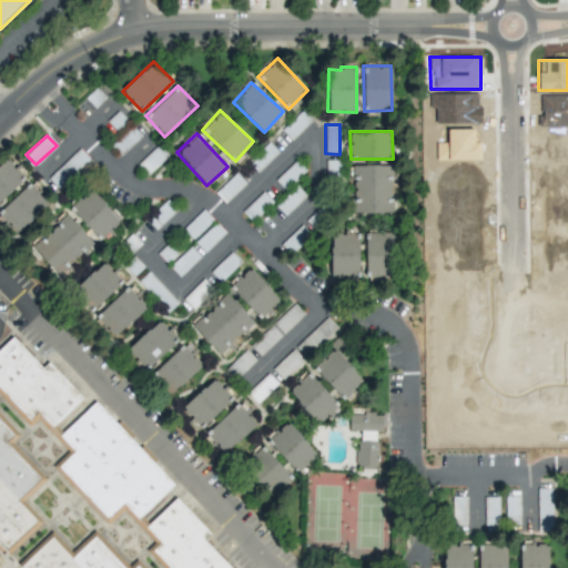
[(277,153),(269,142),(247,161),(257,172),(277,153)]
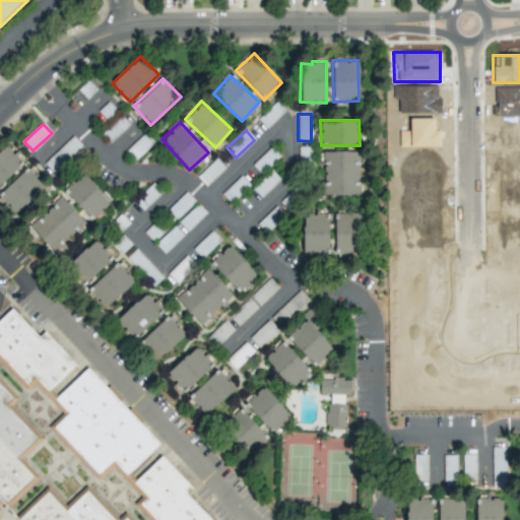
[(82,146),(72,136),(44,164),(53,174),(82,146)]
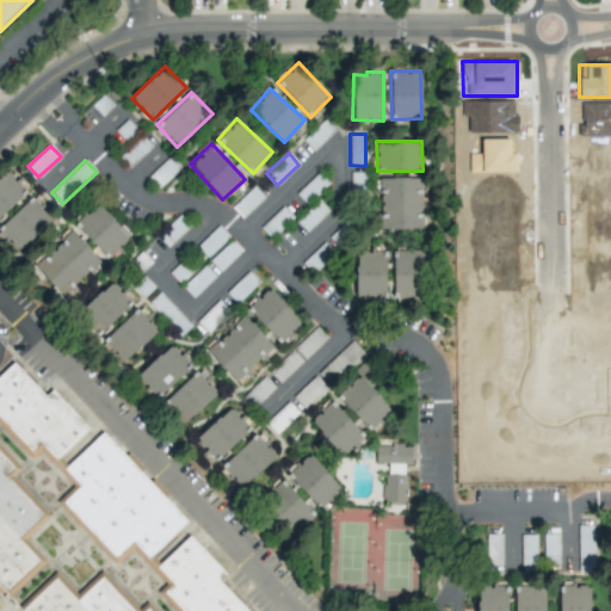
[(0,174),(0,215),(26,191),(6,170),(0,174)]
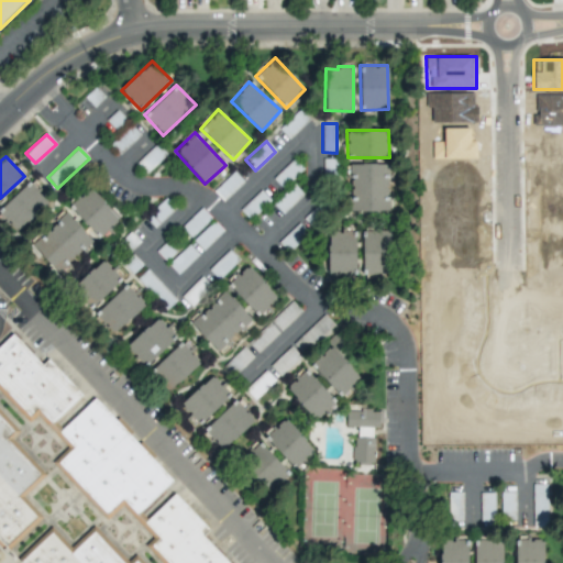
[(282,188),(302,169),(294,158),(273,178),(282,188)]
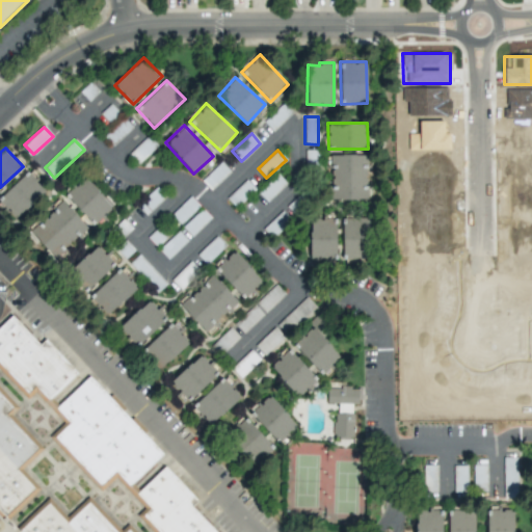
[(330,200),(367,200),(367,155),(330,155),(330,200)]
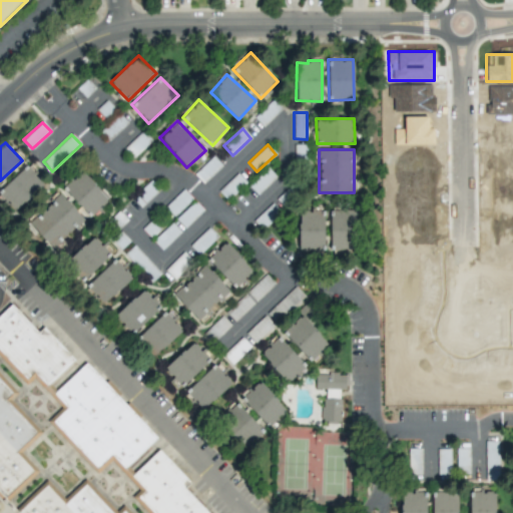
[(202,183),(221,165),(213,156),(194,173),(202,183)]
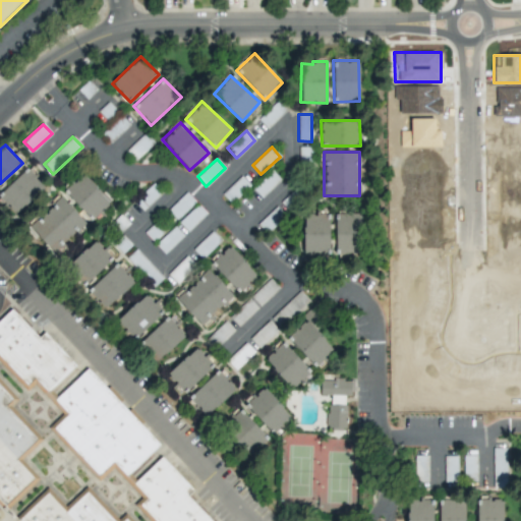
[(0,191),(0,198),(13,215),(45,187),(27,168),(0,191)]
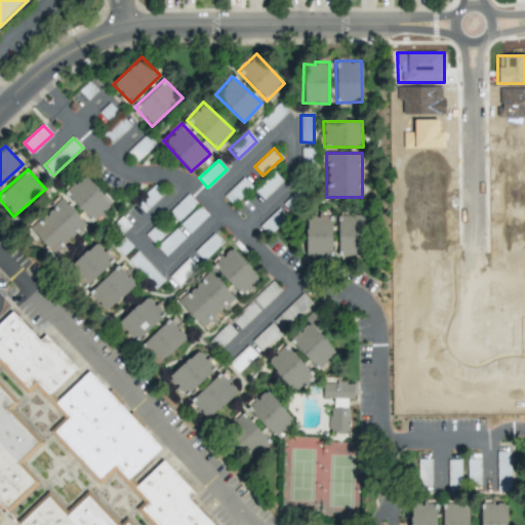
[(65,190),(88,220),(109,205),(85,174),(65,190)]
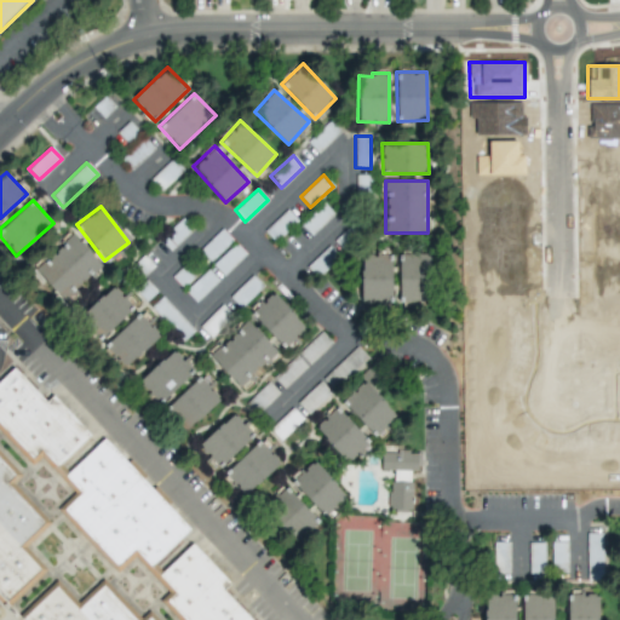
[(34,270),(64,300),(101,264),(72,234),(34,270)]
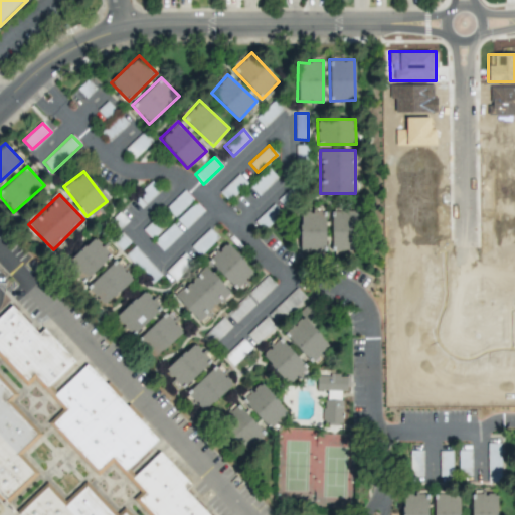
[(203,211),(195,202),(177,219),(185,228),(203,211)]
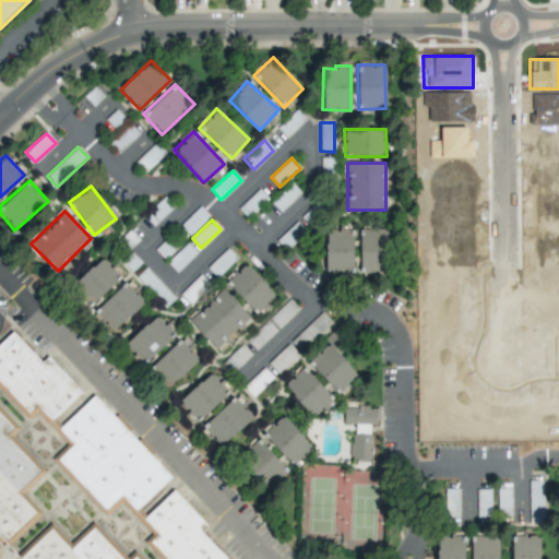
[(325,275),(353,274),(353,229),(325,229),(325,275)]
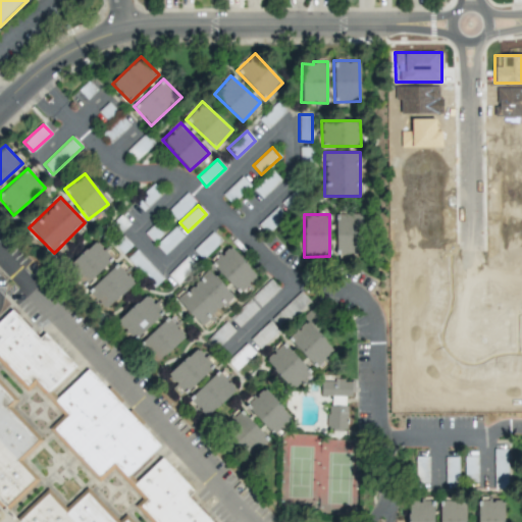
[(335,256),(361,256),(360,214),(335,214),(335,256)]
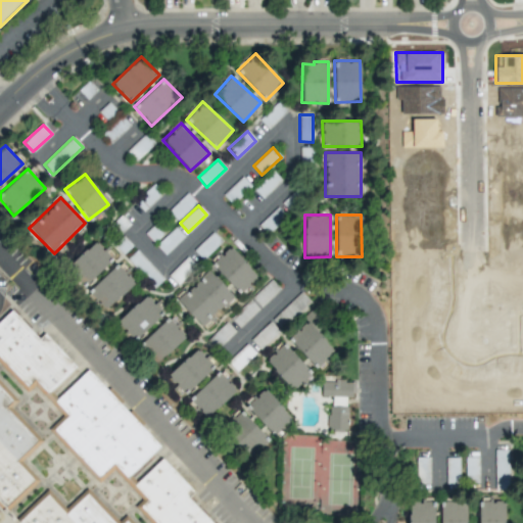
[(164,254),(184,237),(175,227),(155,245),(164,254)]
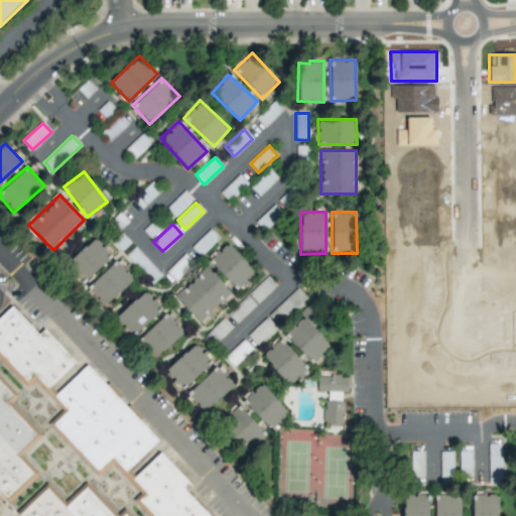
[(83,283),(111,256),(94,238),(66,265),(83,283)]
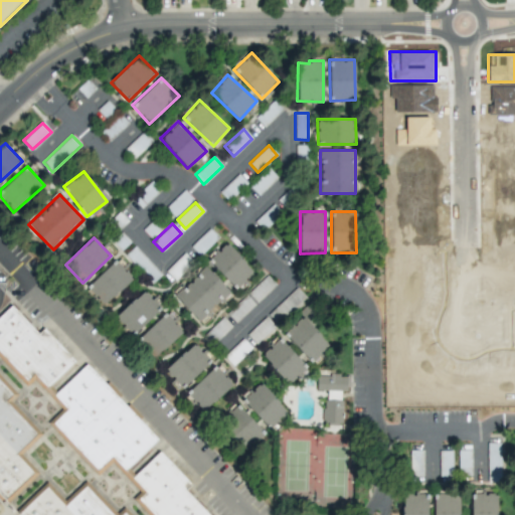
[(253,272),(226,242),(208,260),(235,289),(253,272)]
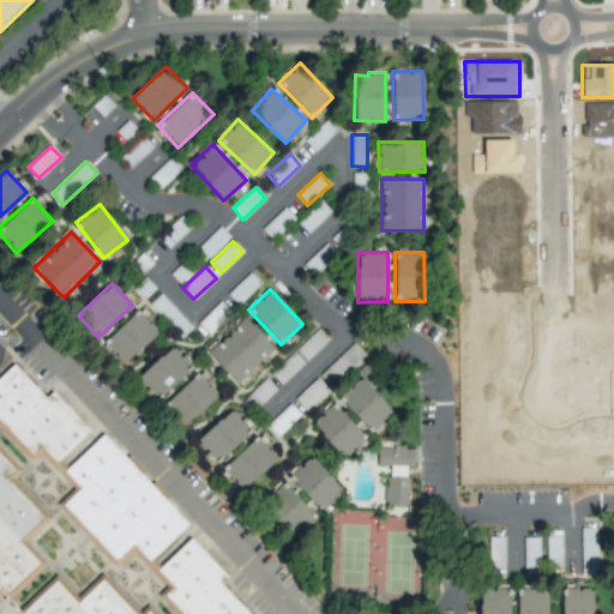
[(149,304),(180,338),(192,327),(161,294),(149,304)]
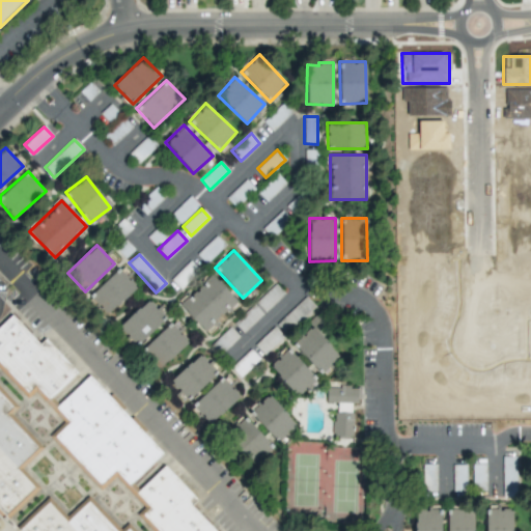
[(193,276),(187,270),(192,266),(189,262),(171,279),(180,288),(193,276)]
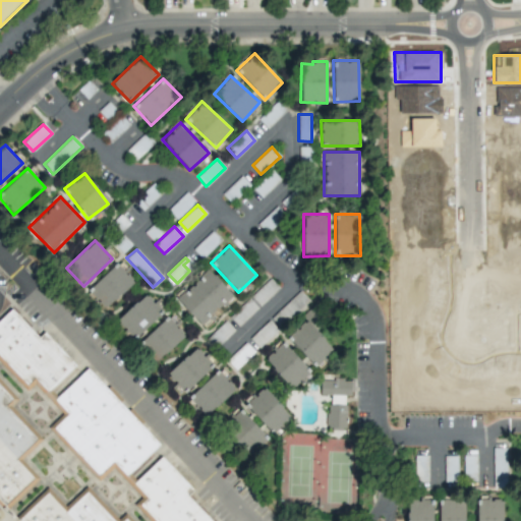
[(87,290),(105,309),(134,282),(117,263),(87,290)]
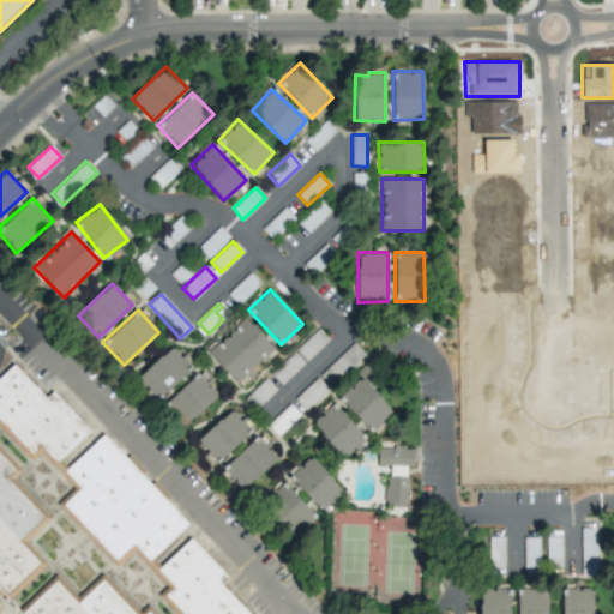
[(239,385),(276,350),(245,317),(208,353),(239,385)]
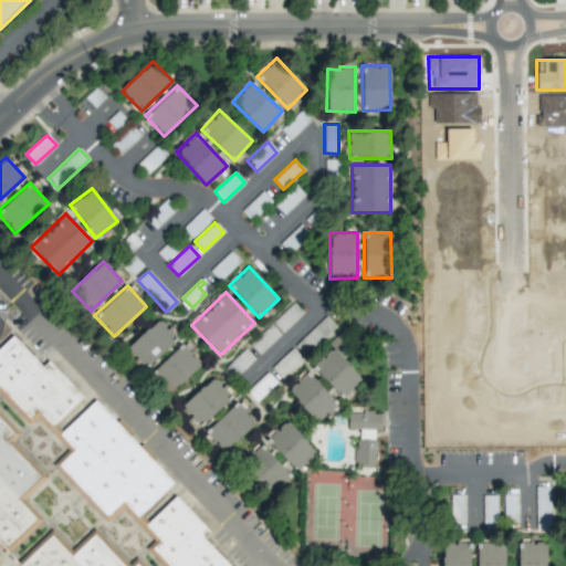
[(145,369),(177,339),(158,318),(125,349),(145,369)]
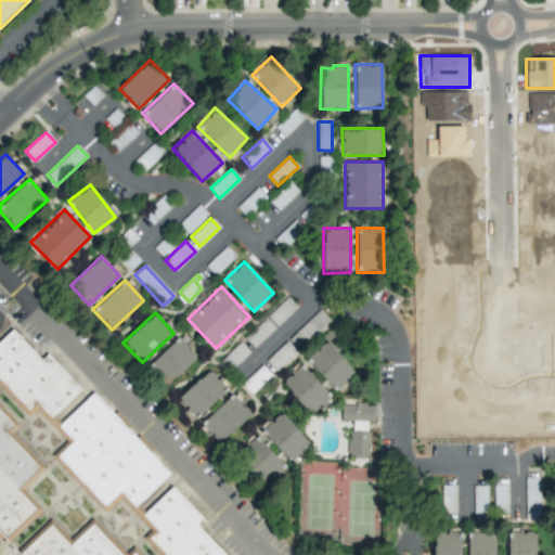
[(355,372),(333,349),(341,340),(331,328),(322,337),(325,340),(306,360),(335,390),(355,372)]
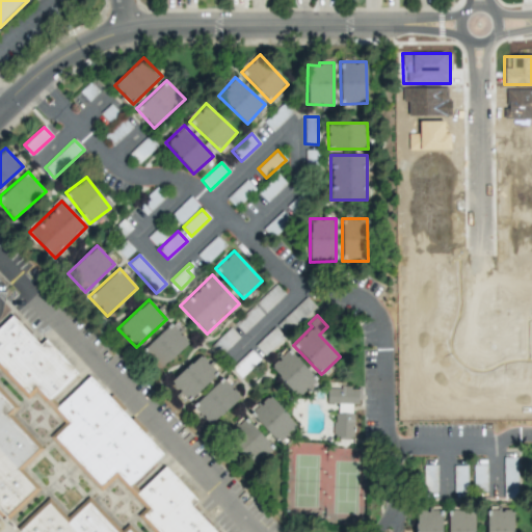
[(171,322),(141,351),(159,370),(190,341),(171,322)]
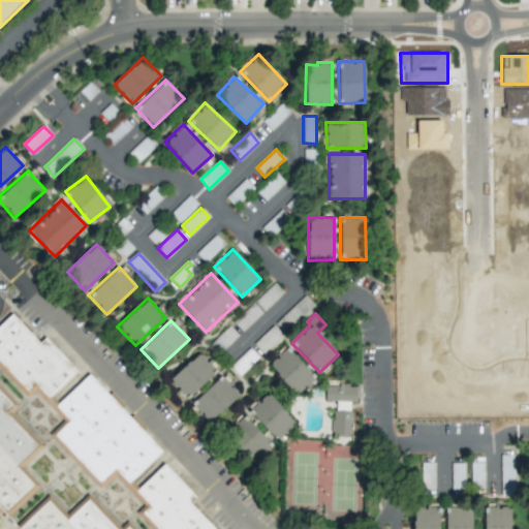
[(45,350),(83,392),(90,385),(164,464),(159,468),(197,512),(193,516),(205,528),(7,528),(0,520),(0,340),(16,327),(40,354),(45,350)]
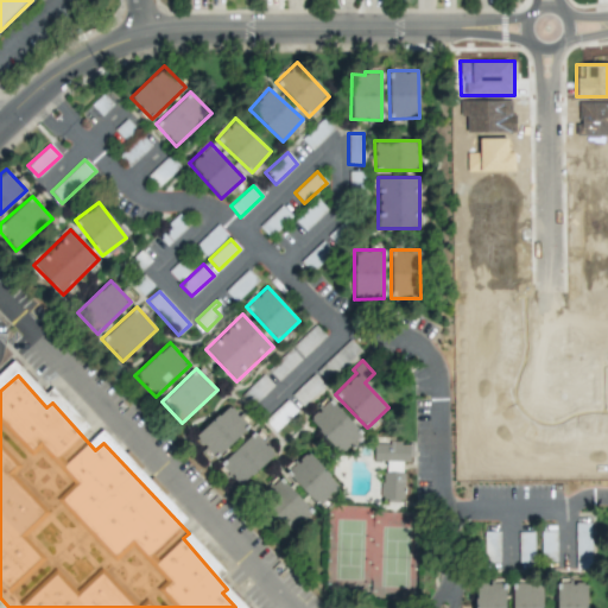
[(312,375),(292,396),(302,406),(322,386),(312,375)]
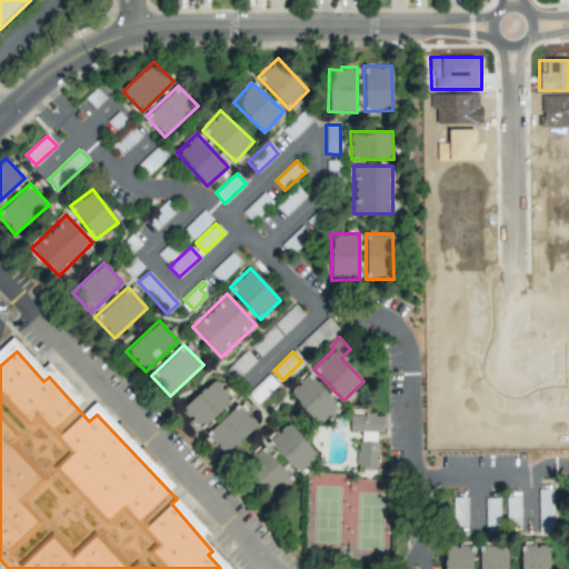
[(339,406),(308,373),(288,392),(318,425),(339,406)]
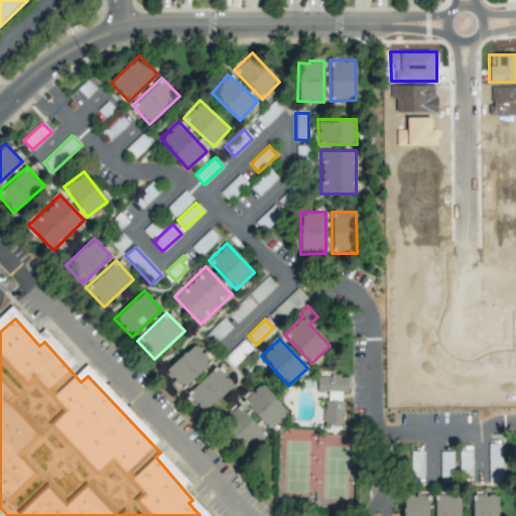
[(212,362),(195,343),(165,370),(182,389),(212,362)]
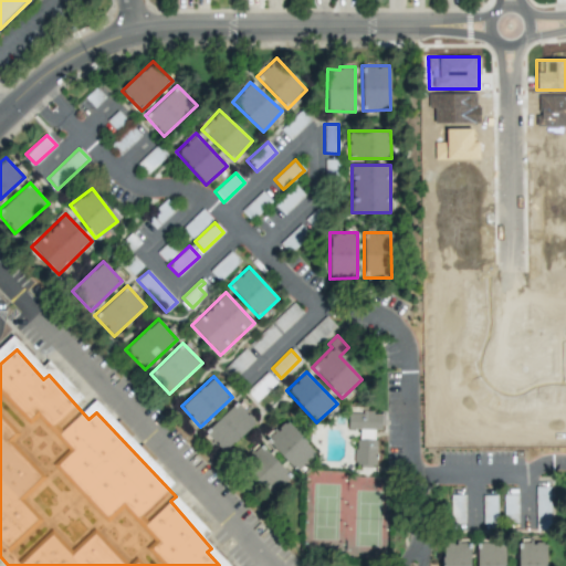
[(226,452),(255,421),(236,401),(205,433),(226,452)]
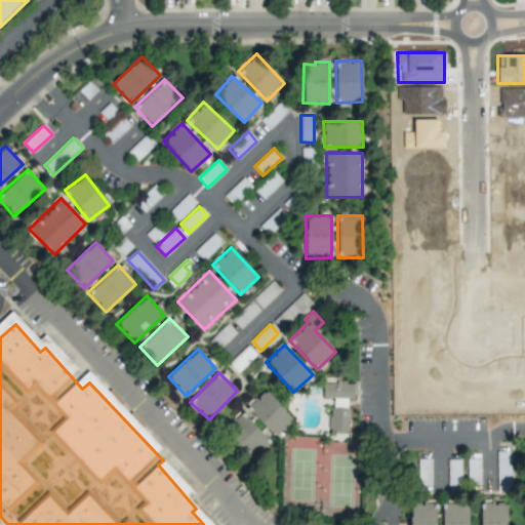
[(348,432),(348,399),(354,399),(354,382),(322,382),(322,398),(330,398),(329,432),(348,432)]
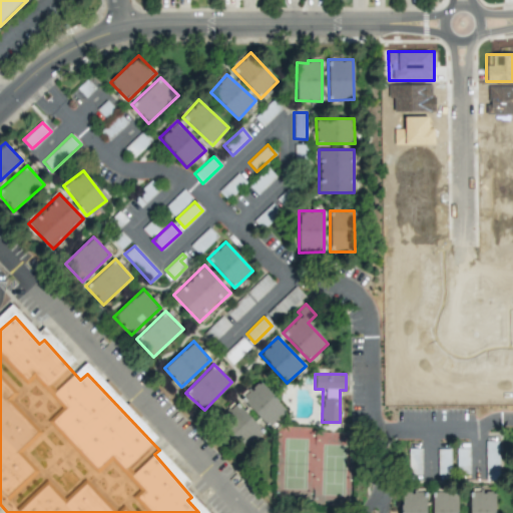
[(241,398),(268,427),(286,410),(260,382),(241,398)]
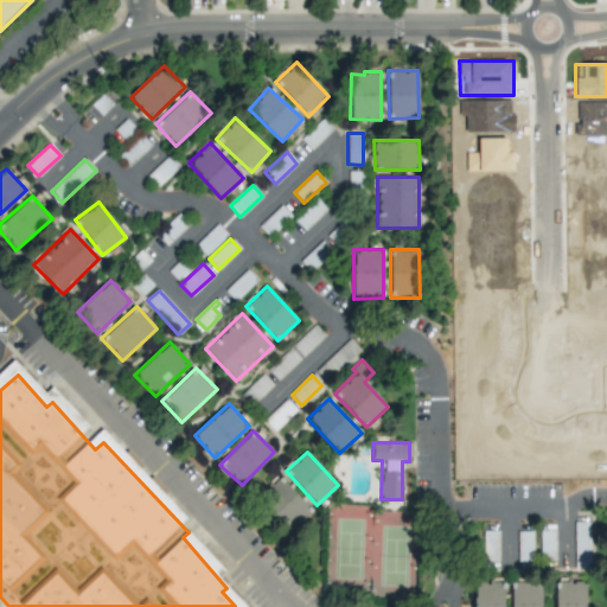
[(292,530),(312,510),(276,477),(257,497),(292,530)]
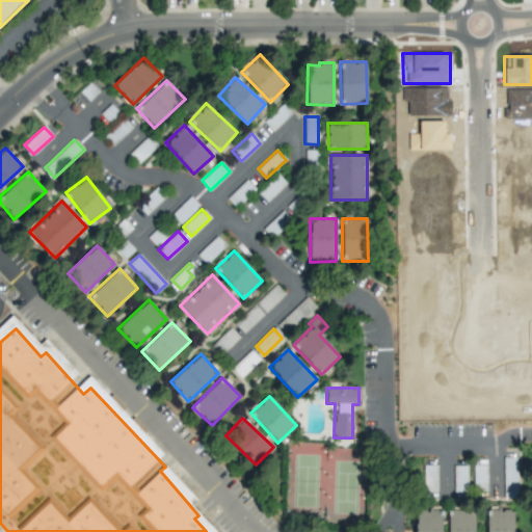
[(516,457),(504,457),(504,494),(516,494),(516,457)]
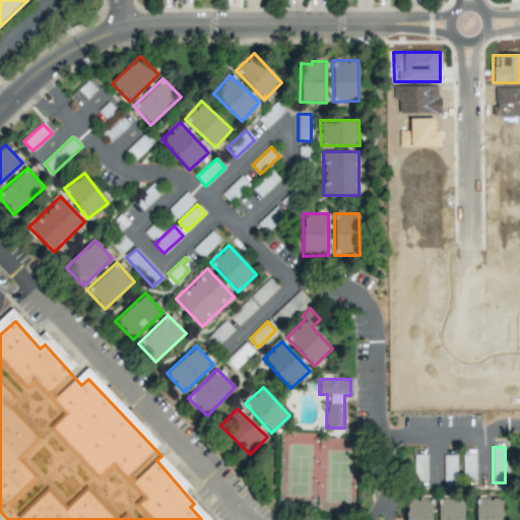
[(414,481),(427,480),(427,454),(414,455),(414,481)]
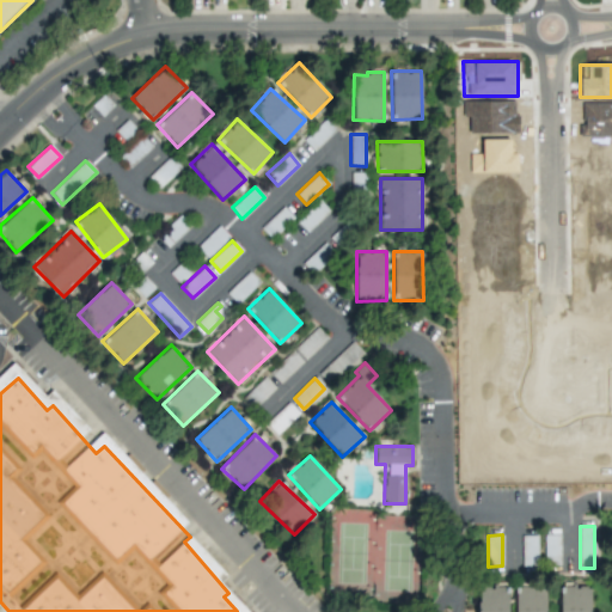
[(537,562),(537,536),(522,536),(521,562),(537,562)]
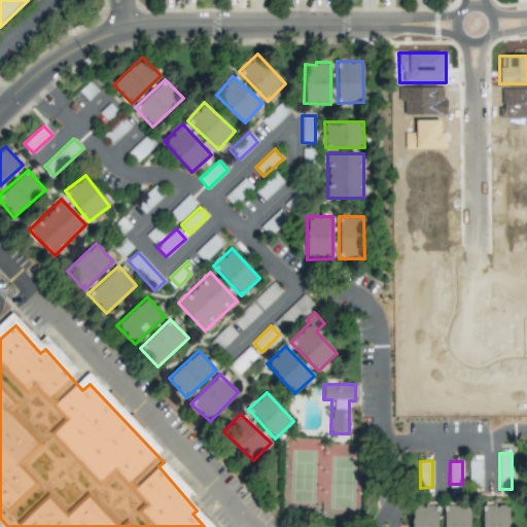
[(482,526),(508,526),(508,503),(482,504),(482,526)]
